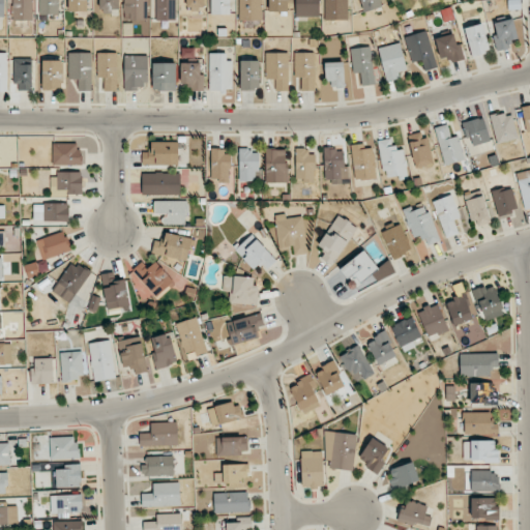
[(33,20),(32,0),(11,0),(12,21),(33,20)]
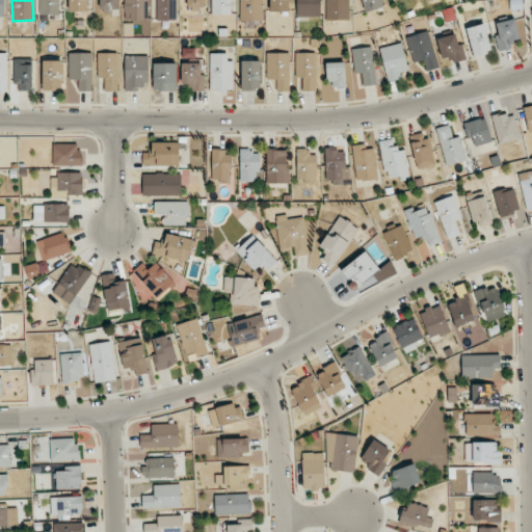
[(38,0),(40,16),(59,15),(58,0),(38,0)]
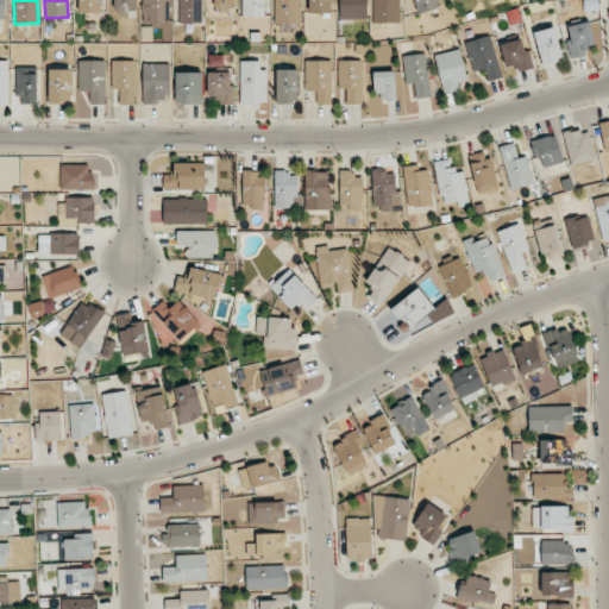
[(77,0),(79,13),(100,13),(100,0),(77,0)]
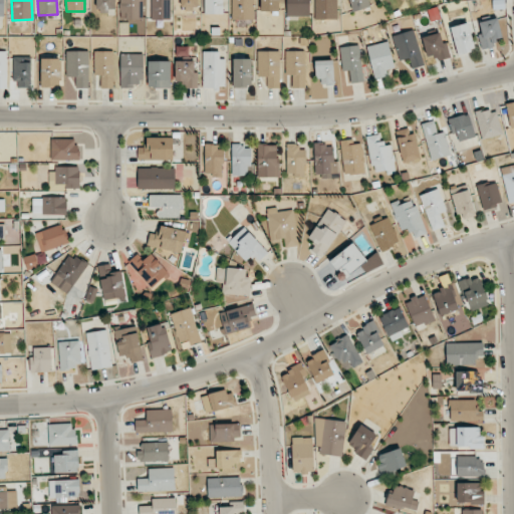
[(94,0),(95,12),(115,11),(114,0),(94,0)]
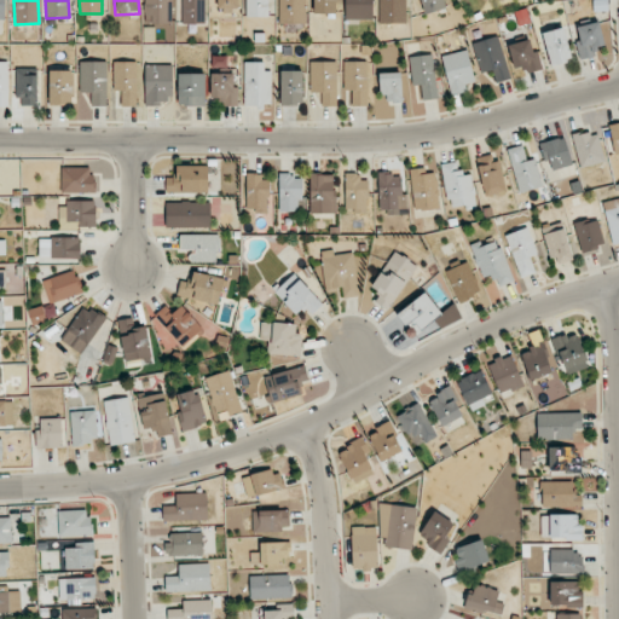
[(172,0),(144,0),(144,23),(172,23),(172,0)]
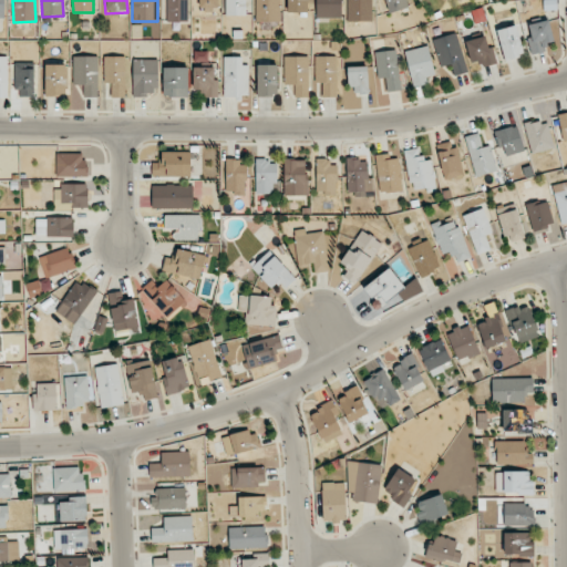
[(188,21),(187,0),(166,0),(167,22),(188,21)]
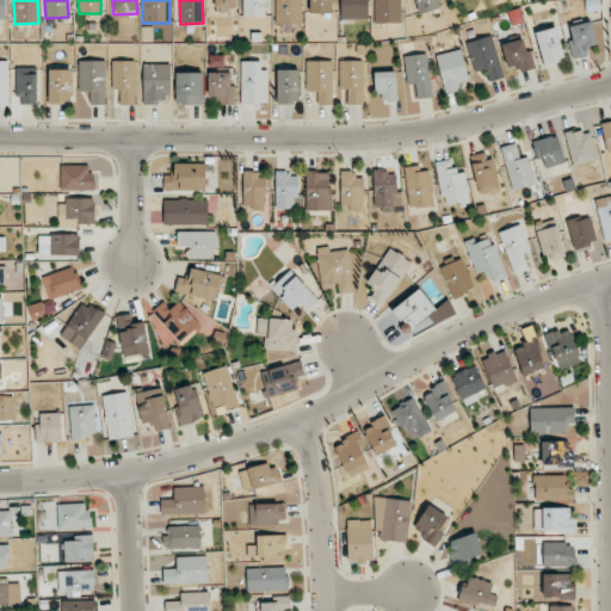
[(215,0),(216,11),(236,10),(235,0),(215,0)]
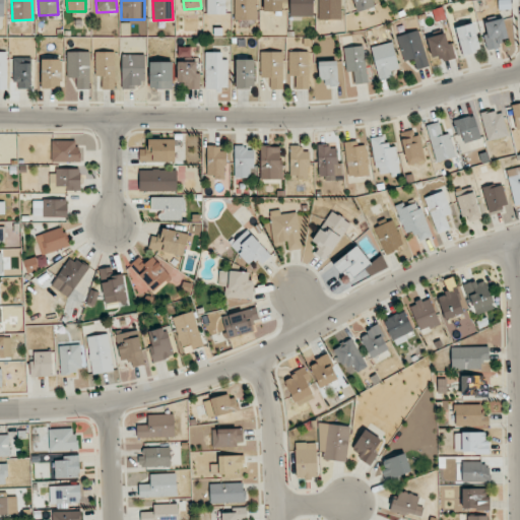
[(206,0),(206,14),(225,15),(224,0),(206,0)]
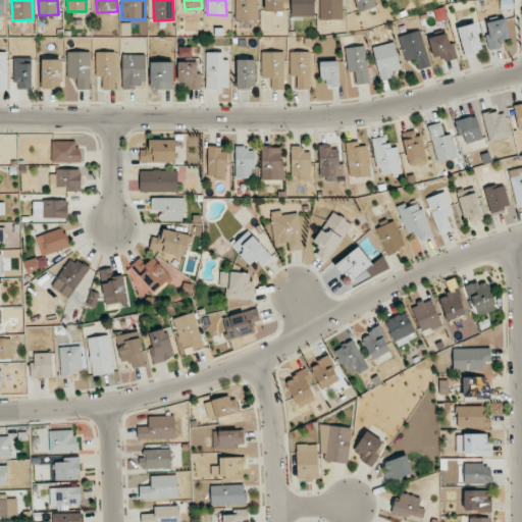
[(235,0),(235,19),(257,20),(257,0),(235,0)]
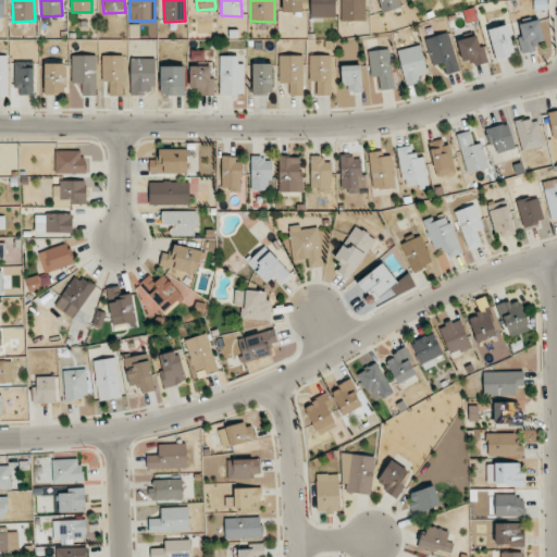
[(301,0),(282,0),(283,12),(302,12),(301,0)]
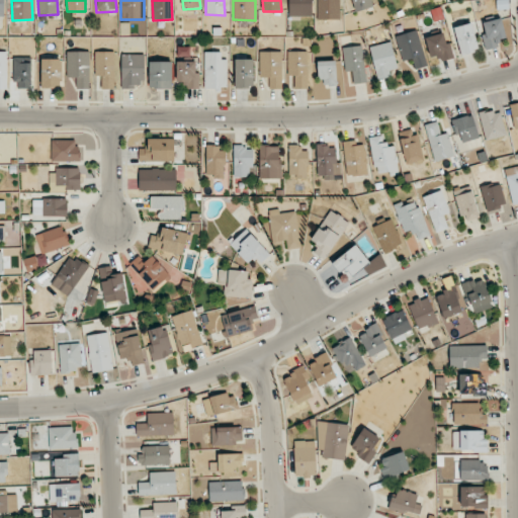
[(312,16),(311,0),(288,0),(289,16),(312,16)]
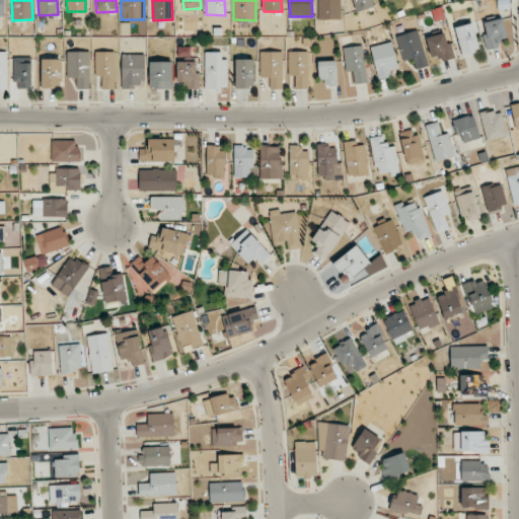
[(317,0),(318,19),(341,19),(340,0),(317,0)]
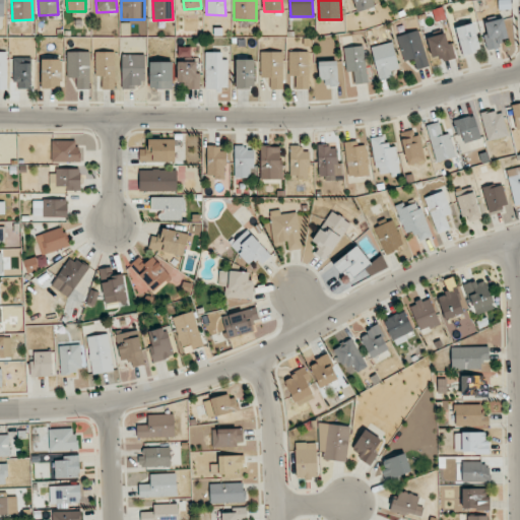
[(375,6),(372,0),(352,0),(358,12),(375,6)]
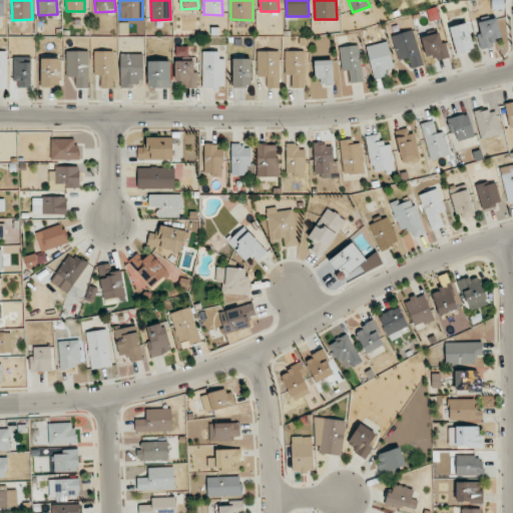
[(494,46),(493,39),(501,37),(496,18),(478,23),(480,33),(477,34),(481,49),(494,46)]
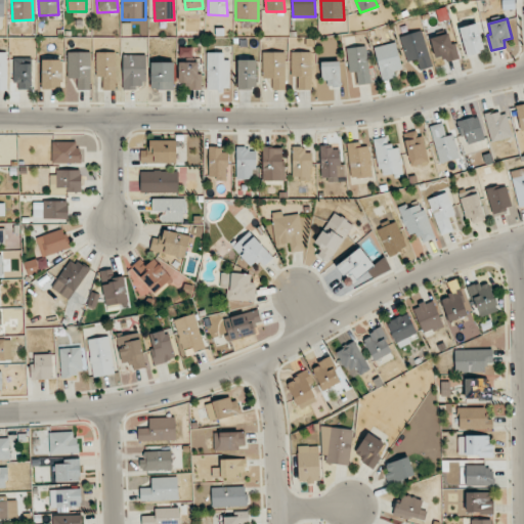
[(459,28),(467,55),(484,50),(477,23),(459,28)]
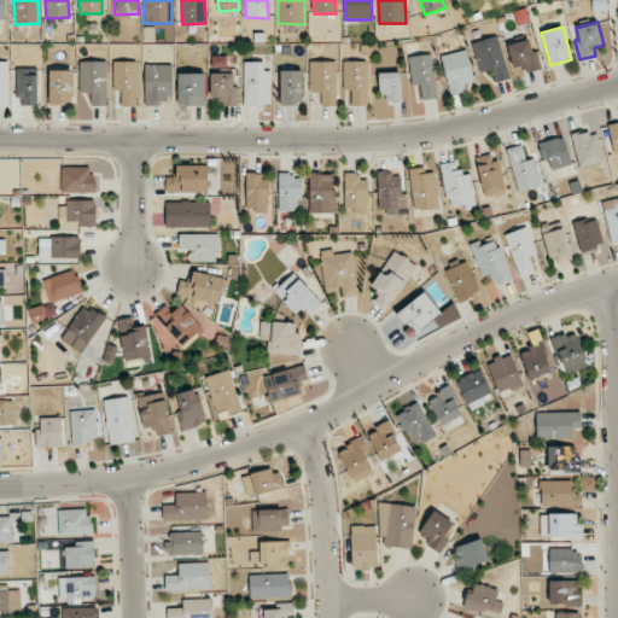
[(491,70),(495,82),(509,79),(497,36),(472,42),(481,74),(491,70)]
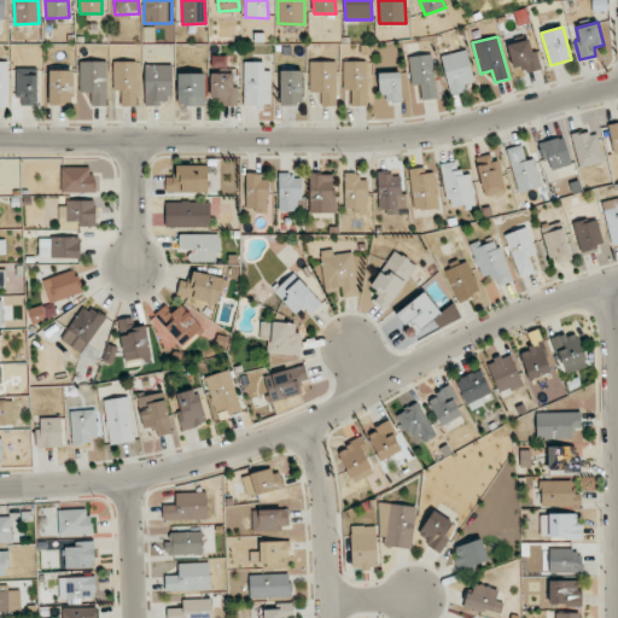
[(540,70),(531,39),(507,45),(513,69),(524,65),(526,73),(540,70)]
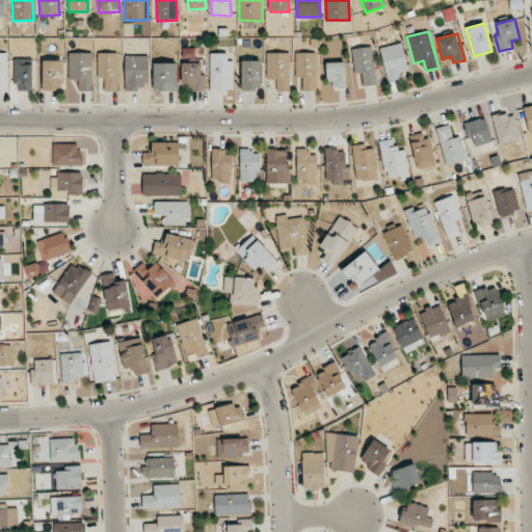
[(400,79),(399,73),(408,71),(401,43),(379,48),(388,81),(400,79)]
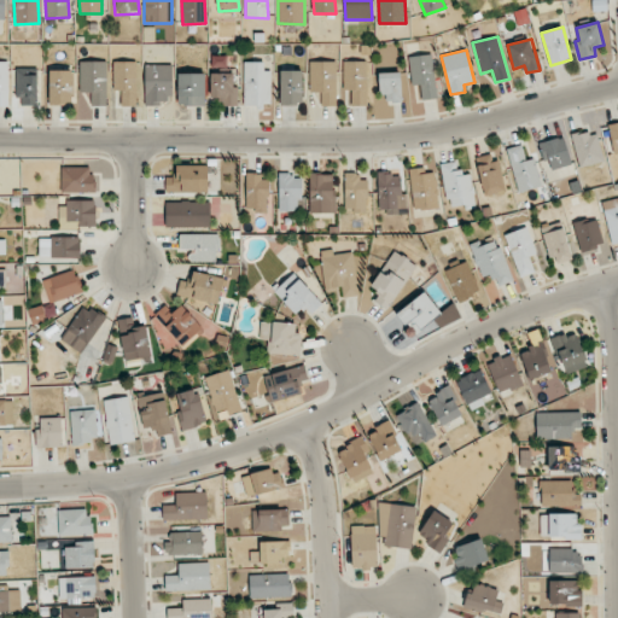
[(408,57),(412,86),(420,85),(421,100),(437,98),(432,54),(408,57)]
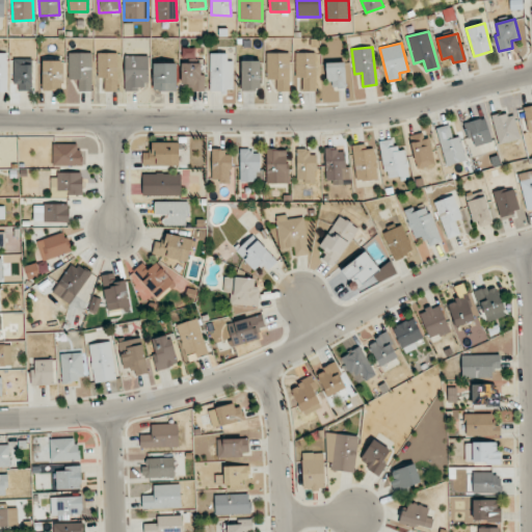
[(78,91),(91,90),(90,52),(69,53),(69,80),(78,79),(78,91)]
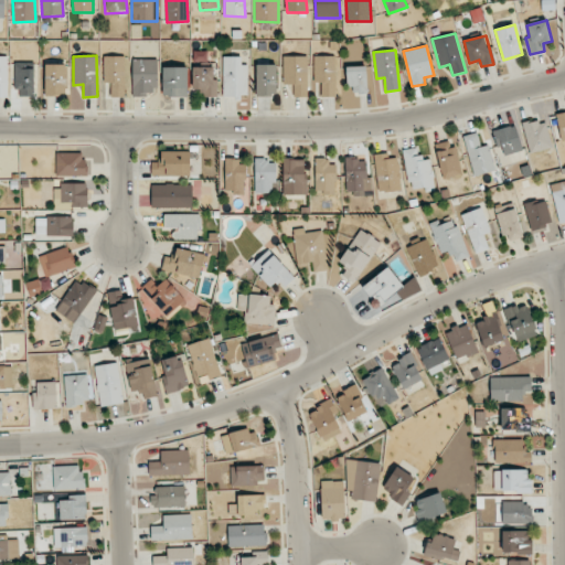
[(308,96),(307,55),(283,56),(283,84),(294,84),(294,96),(308,96)]
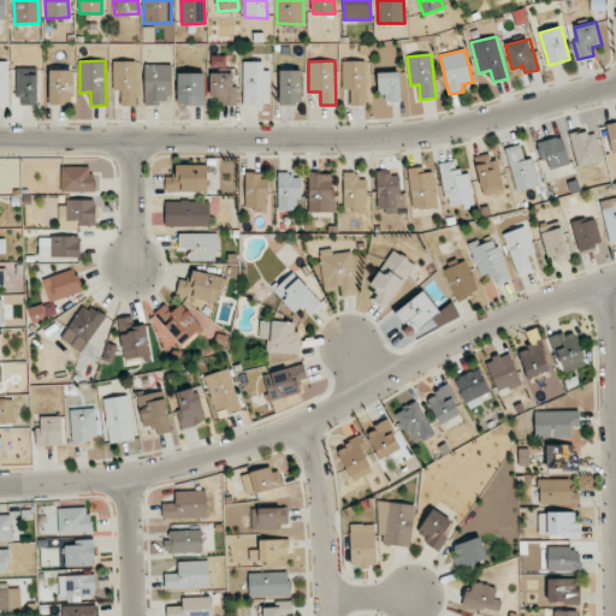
[(113,61),(113,90),(120,90),(120,106),(138,105),(137,61),(113,61)]
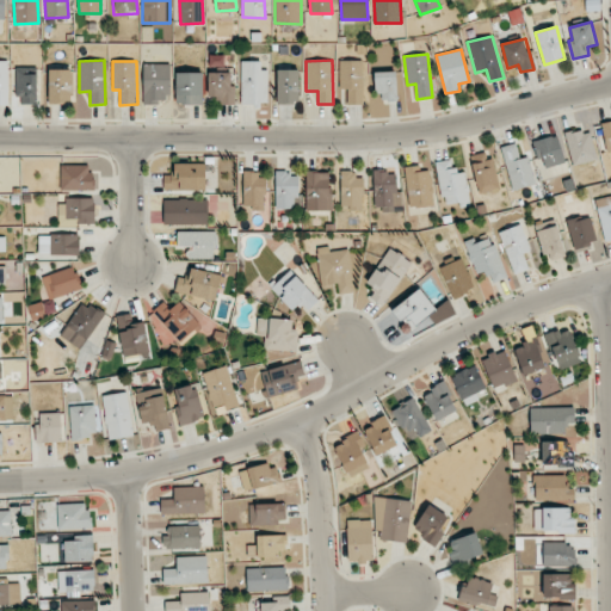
[(266,61),(241,62),(241,104),(266,104),(266,61)]
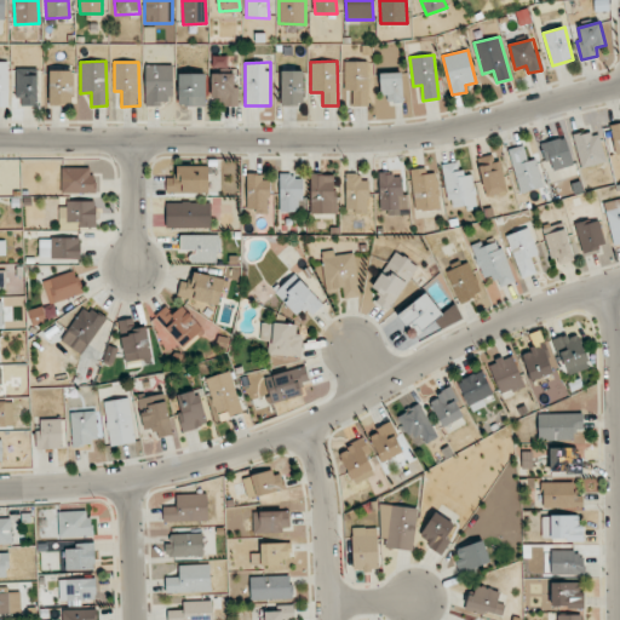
[(368,62),(344,62),(344,90),(352,90),(352,105),(368,105),(368,62)]
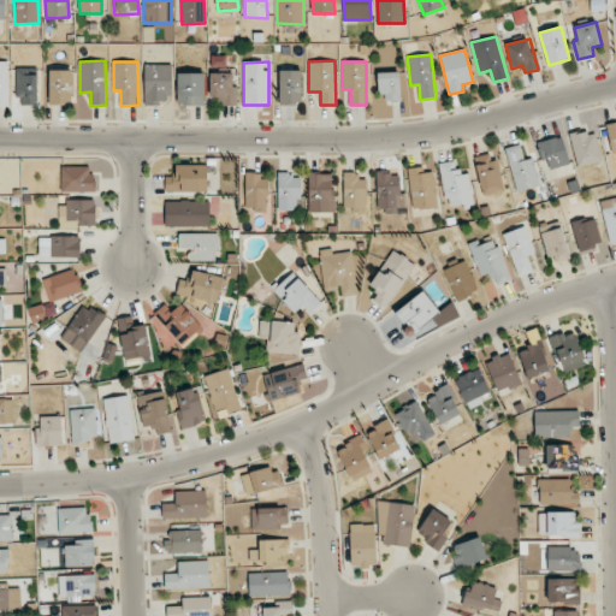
[(172,64),(144,65),(144,102),(172,102),(172,64)]
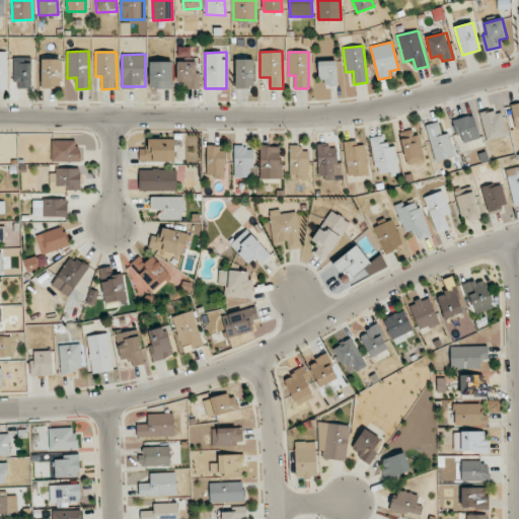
[(14,88),(31,88),(31,58),(14,58),(14,88)]
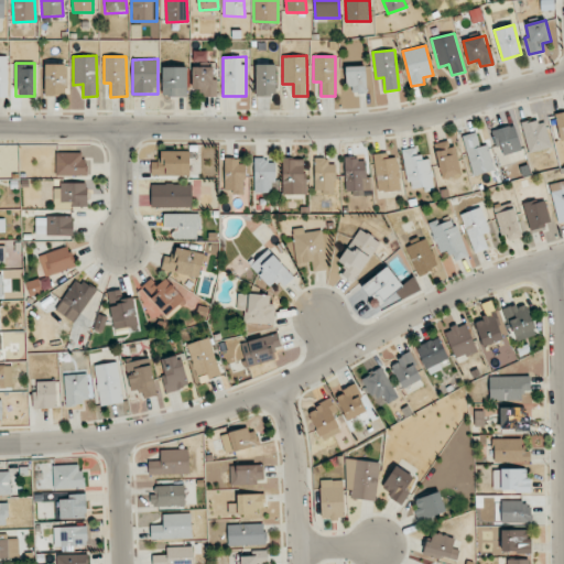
[(45,95),(66,96),(67,64),(45,64),(45,95)]
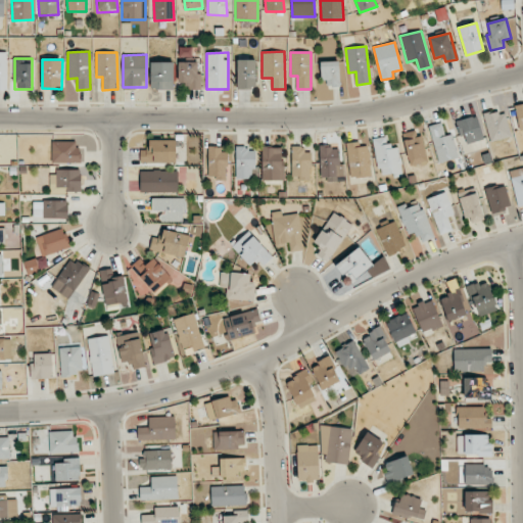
[(237,89),(255,89),(255,59),(237,60),(237,89)]
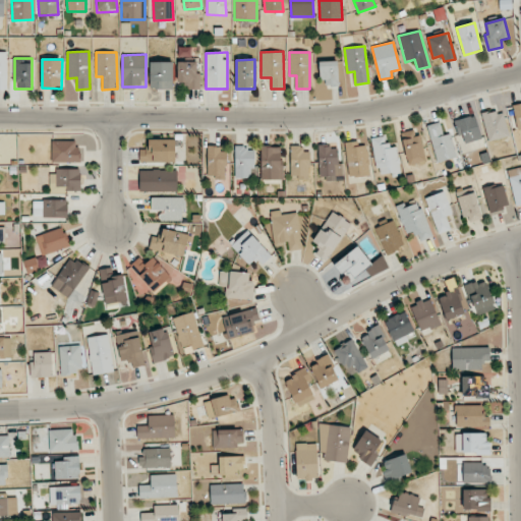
[(178,61),(177,82),(187,82),(187,90),(200,90),(200,72),(196,72),(196,62),(178,61)]
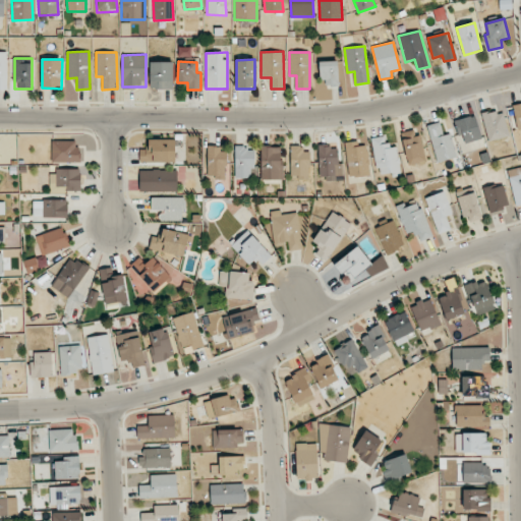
[(338,85),(337,61),(321,61),(322,87),(338,85)]
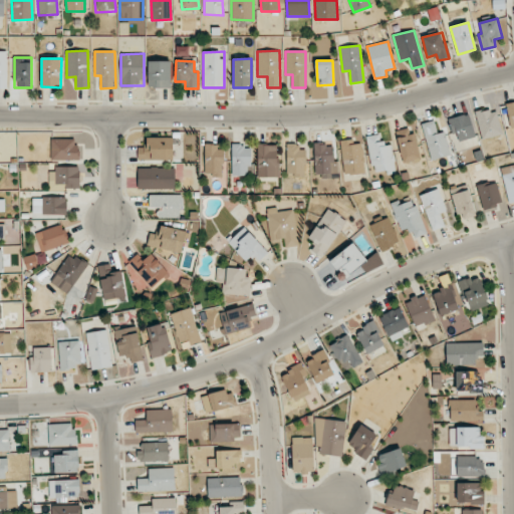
[(170,88),(171,61),(149,61),(148,87),(170,88)]
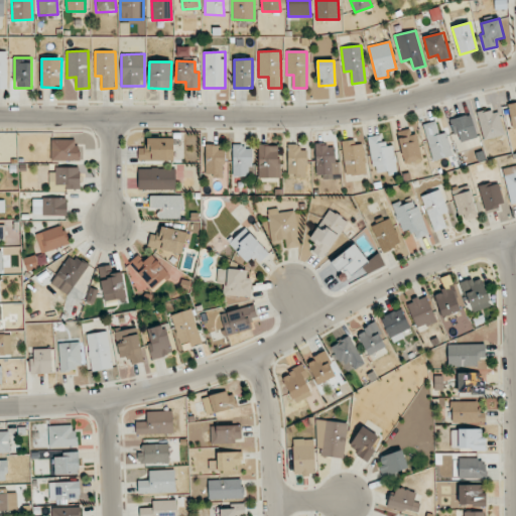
[(515,102),(507,105),(513,129),(515,127),(515,102)]
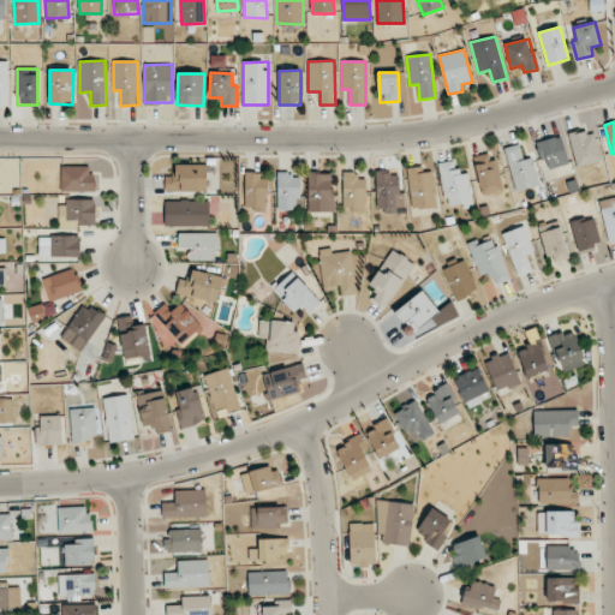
[(575,166),(601,162),(595,130),(569,135),(575,166)]
